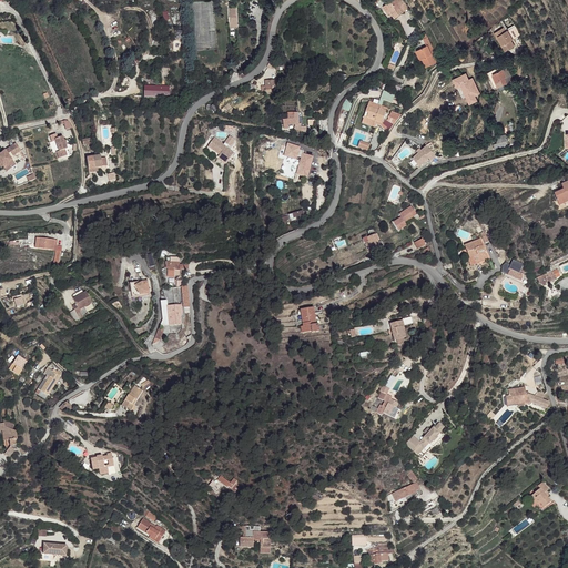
[(403,0),(394,0),(387,4),(394,14),(396,19),(406,11),(403,6),(406,3),(403,0)]
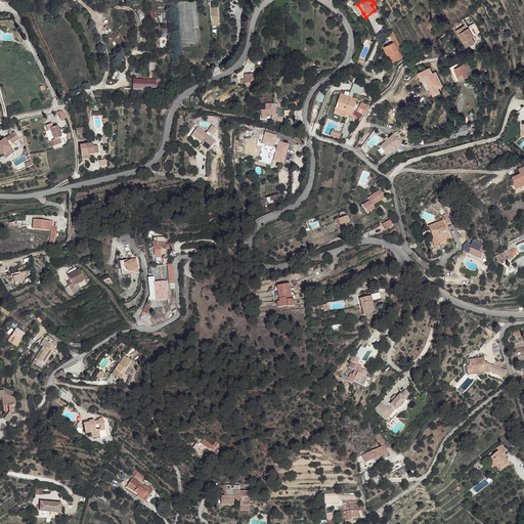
[(357,4),(354,6),(360,15),(363,13),(357,4)]
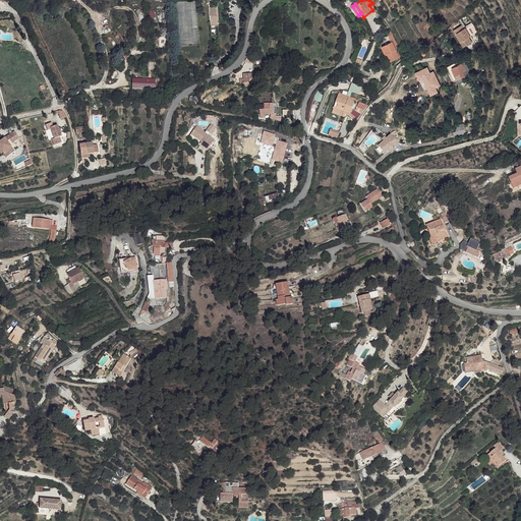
[(468,21),(457,25),(459,30),(461,29),(465,40),(473,38),(476,37),(471,24),(470,25),(468,21)]
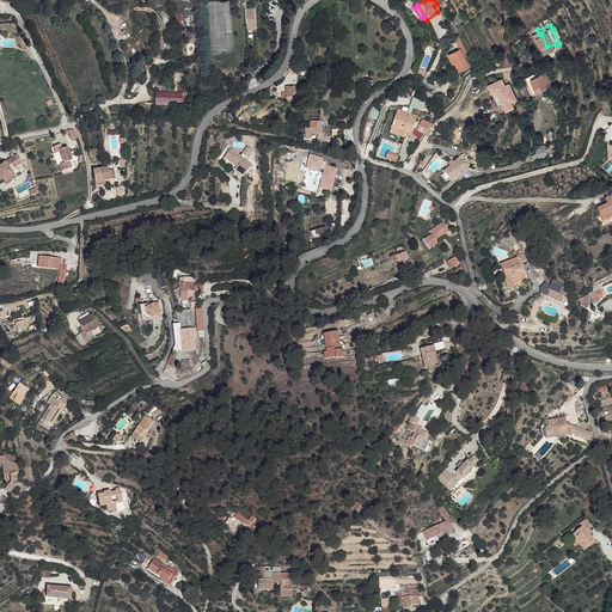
[(546,47),(544,48),(546,55),(560,51),(556,44),(546,47)]
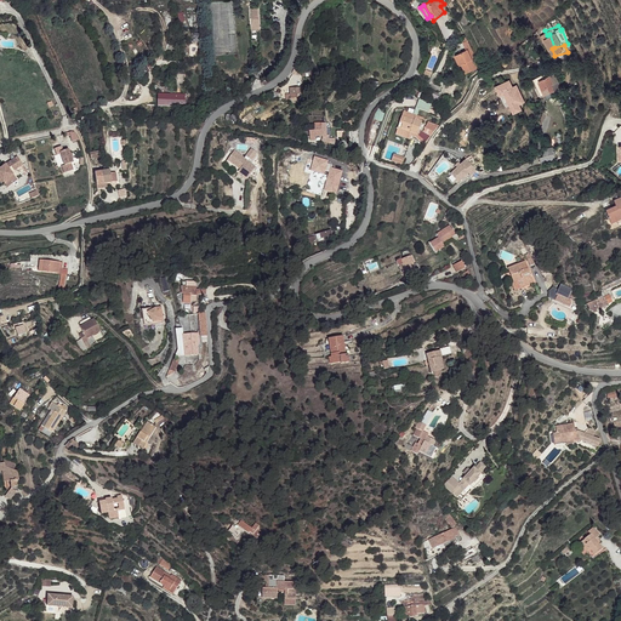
[(468,53),(462,57),(463,60),(460,62),(463,70),(468,78),(478,72),(468,53)]
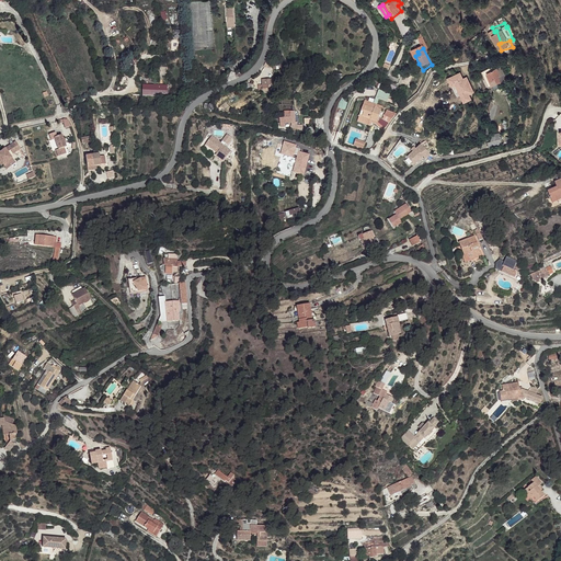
[(501,65),(496,66),(497,69),(500,68),(504,81),(506,80),(501,65)]
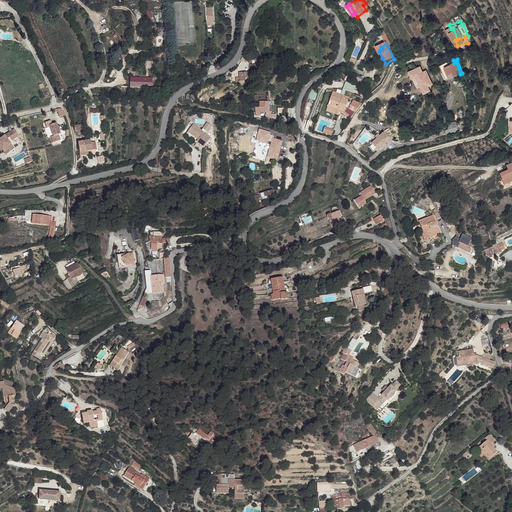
[(453,60),(452,60),(453,64),(456,70),(457,75),(460,74),(456,62),(454,63),(453,60)]
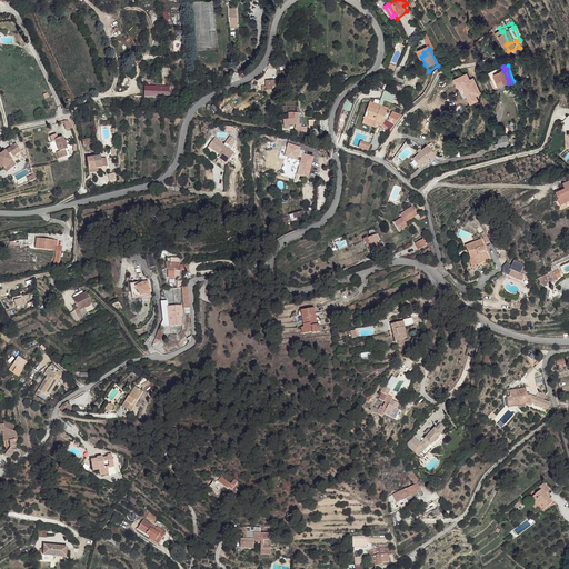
[(503,71),(493,75),(497,82),(507,78),(503,71)]
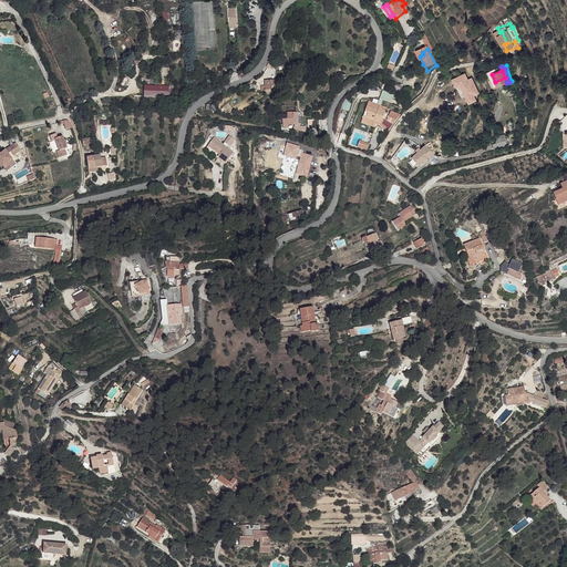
[(480,93),(472,76),(468,79),(465,73),(452,79),(456,89),(460,86),(467,105),(477,101),(475,95),(480,93)]
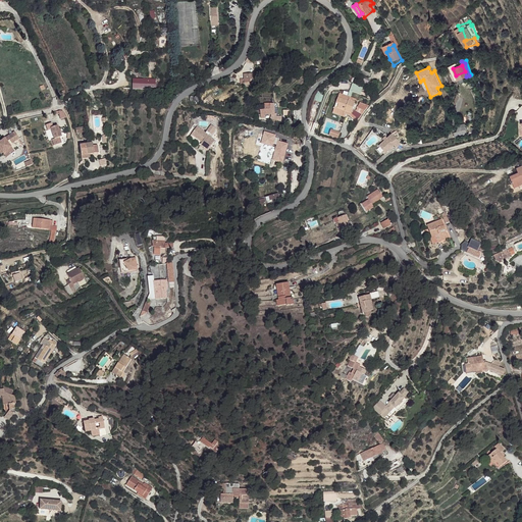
[(244,74),(245,85),(257,84),(256,73),(244,74)]
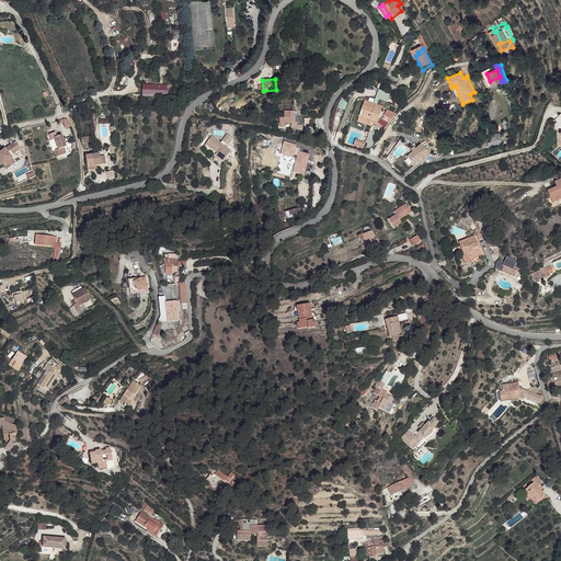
[(137,84),(137,94),(160,95),(160,86),(137,84)]
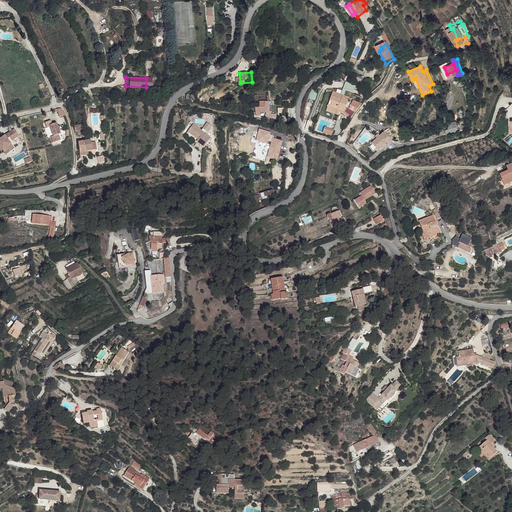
[(355,82),(360,84),(359,86),(364,88),(366,81),(356,77),(355,82)]
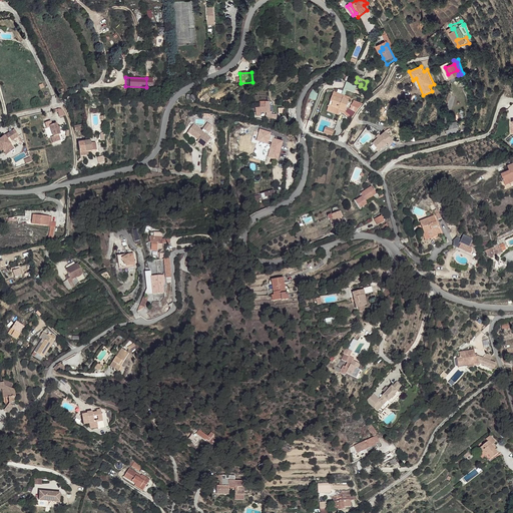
[(309,99),(316,101),(318,93),(311,91),(309,99)]
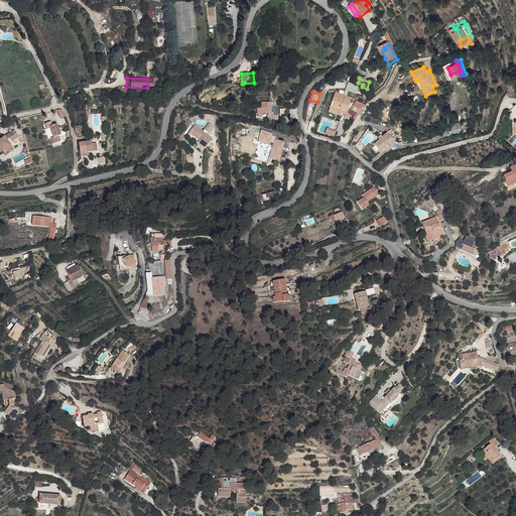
[(344,103),(336,100),(333,109),(340,112),(348,114),(349,110),(351,104),(345,101),(344,103)]
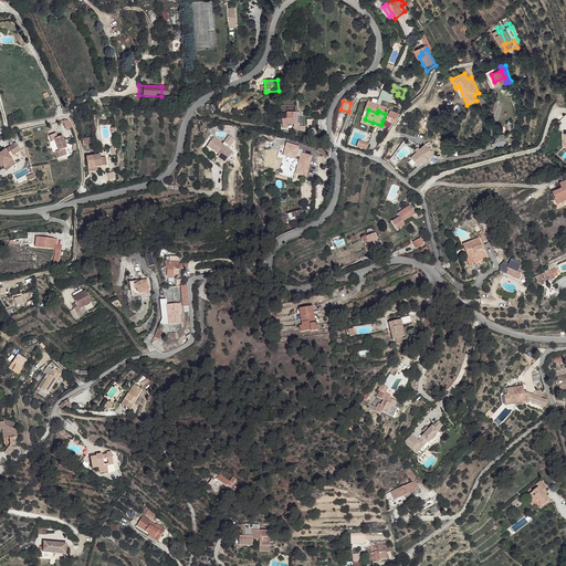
[(392,124),(383,121),(381,125),(380,128),(388,130),(392,124)]
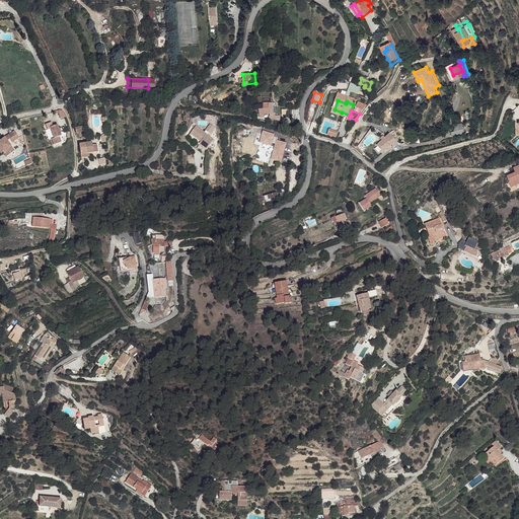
[(451,132),(451,137),(465,135),(463,123),(452,124),(454,131),(451,132)]
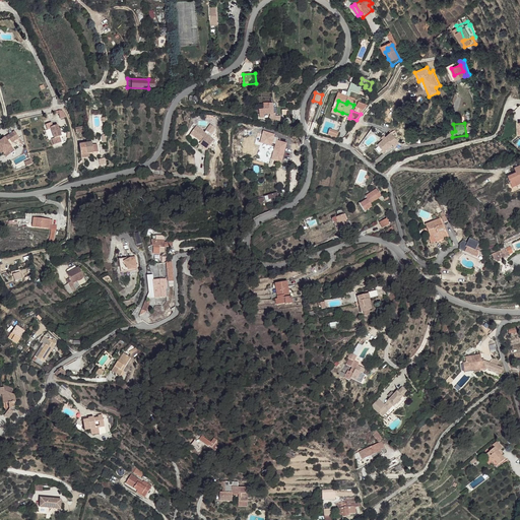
[(57,125),(50,128),(54,139),(61,136),(57,125)]
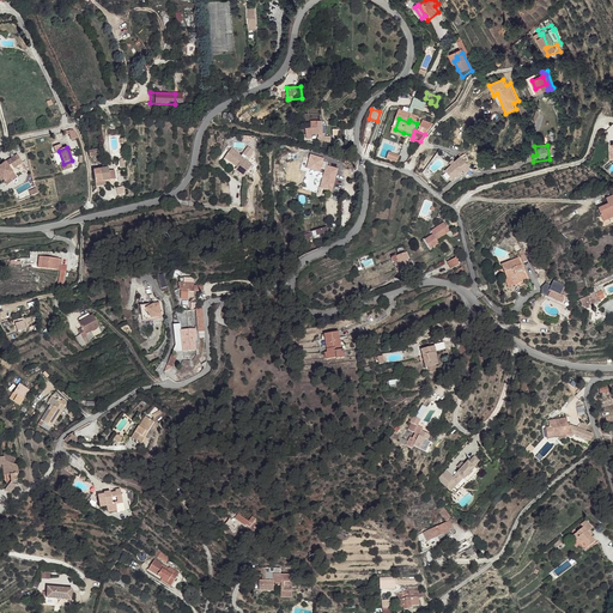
[(244,161),(232,152),(224,164),(236,173),(236,171),(246,178),(253,169),(244,162),(244,161)]
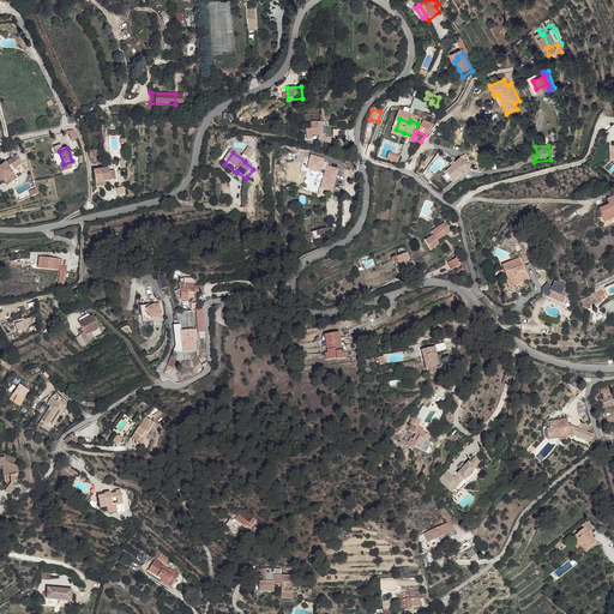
[(18,157),(10,163),(12,167),(14,170),(23,164),(18,157)]
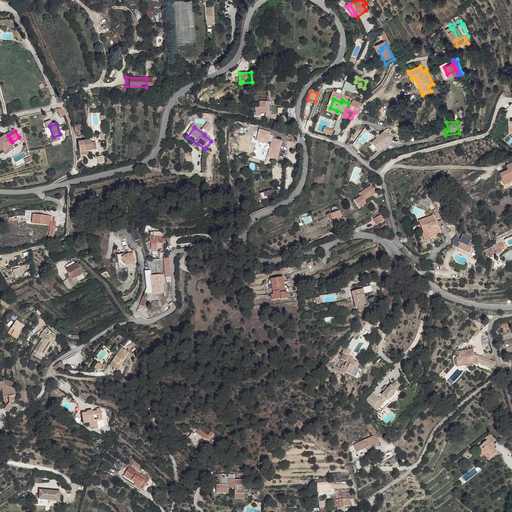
[(378,139),(373,144),(379,151),(387,144),(389,146),(393,142),(385,133),(384,134),(381,137),(378,139)]
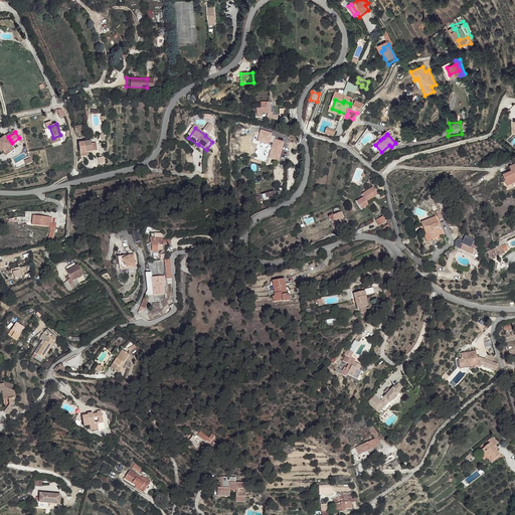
[(87,142),(78,144),(79,153),(88,152),(97,151),(96,143),(92,143),(91,138),(87,139),(87,142)]
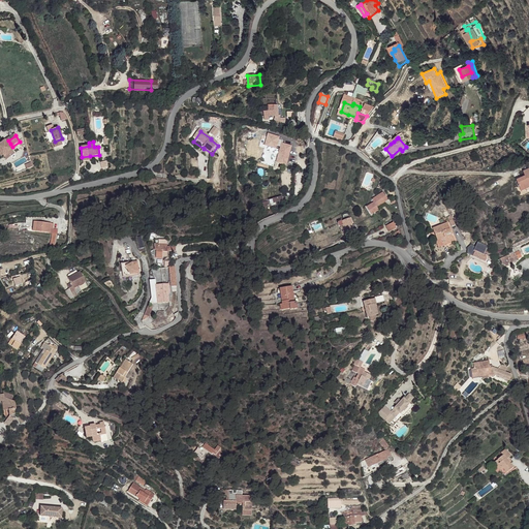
[(0,144),(0,153),(3,157),(4,157),(7,161),(11,158),(16,155),(5,143),(2,145),(0,144)]
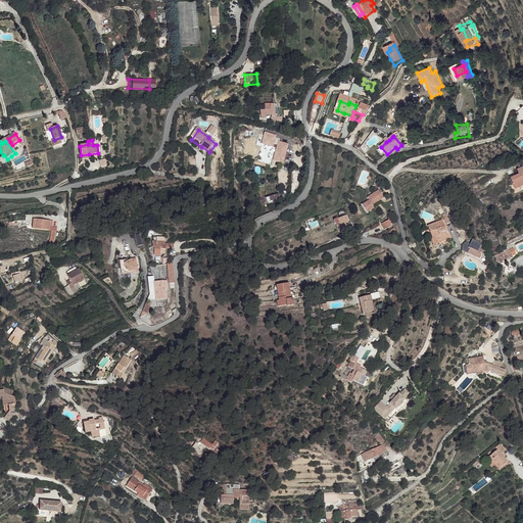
[(510,180),(514,190),(522,185),(522,168),(517,172),(518,176),(510,180)]
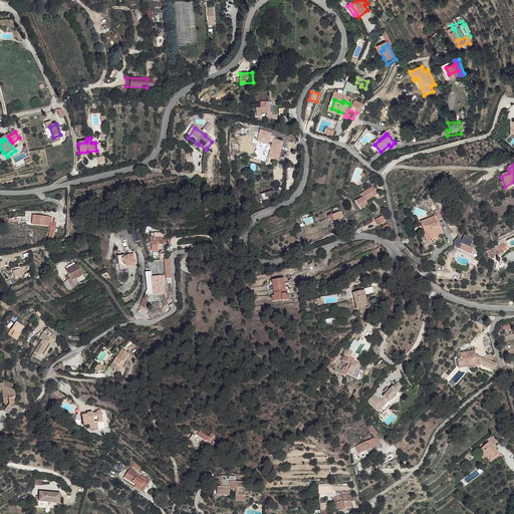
[(371,187),(360,194),(362,197),(356,201),(361,209),(368,204),(366,201),(376,195),(371,187)]
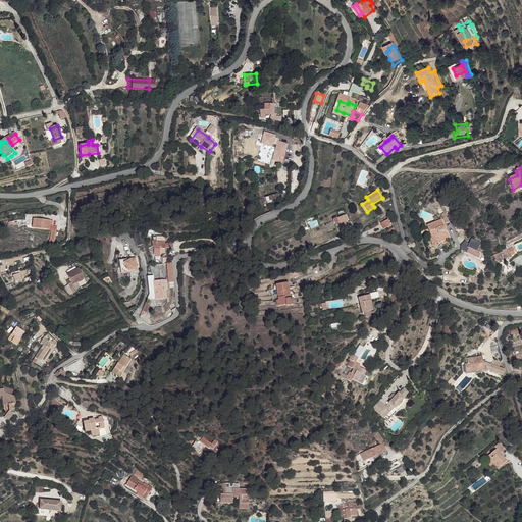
[(278,195),(269,198),(270,202),(272,202),(272,203),(267,205),(268,208),(274,206),(273,204),(280,202),(279,196),(278,195)]
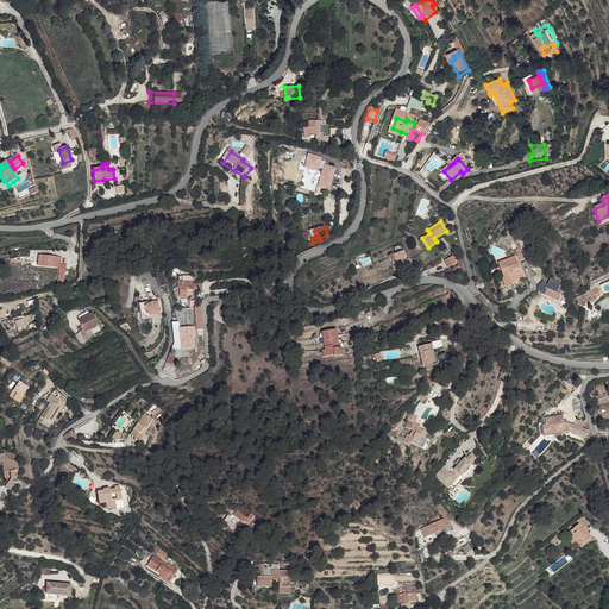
[(395,253),(389,256),(393,264),(397,262),(400,269),(402,269),(405,275),(410,271),(407,265),(405,259),(406,259),(403,252),(395,256),(395,253)]
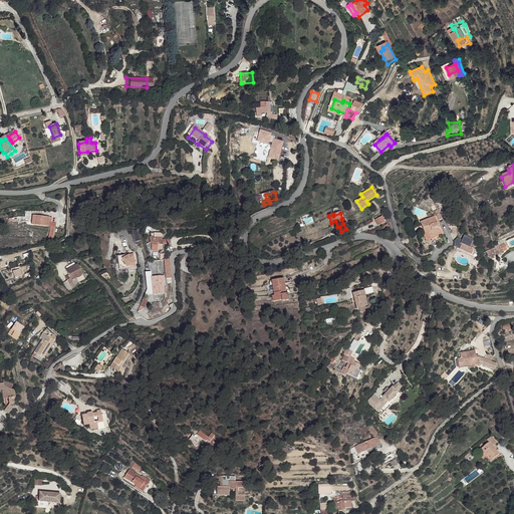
[(49,218),(36,217),(35,226),(49,227),(49,218)]
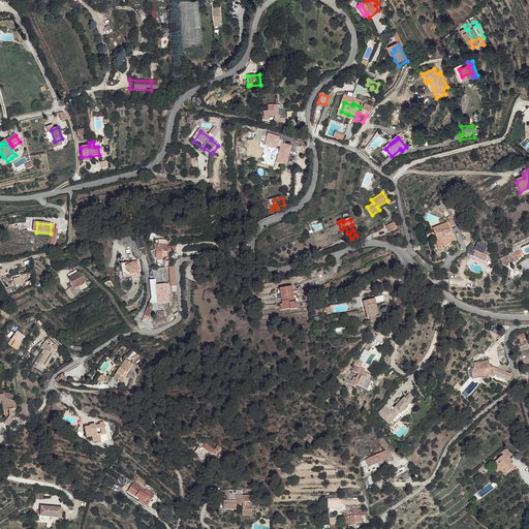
[(394,223),(386,226),(390,232),(397,228),(394,223)]
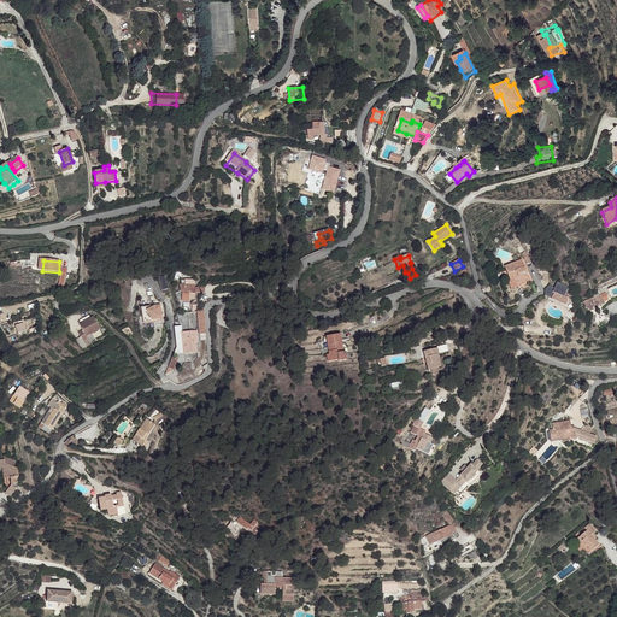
[(522,260),(516,263),(505,268),(511,282),(513,281),(516,287),(532,281),(522,260)]
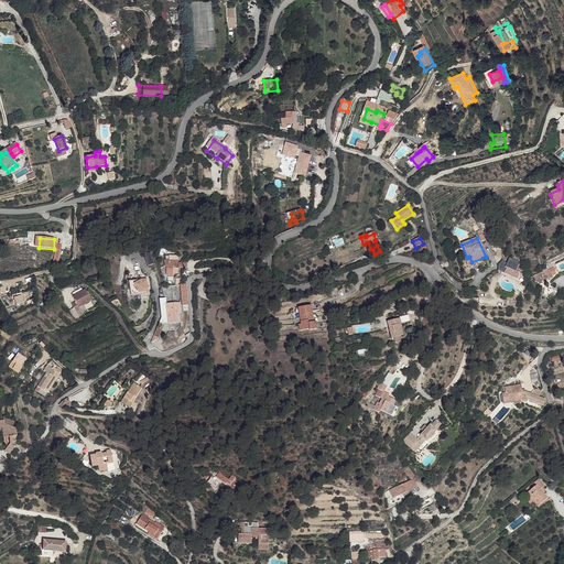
[(425,246),(419,249),(422,256),(430,252),(425,246)]
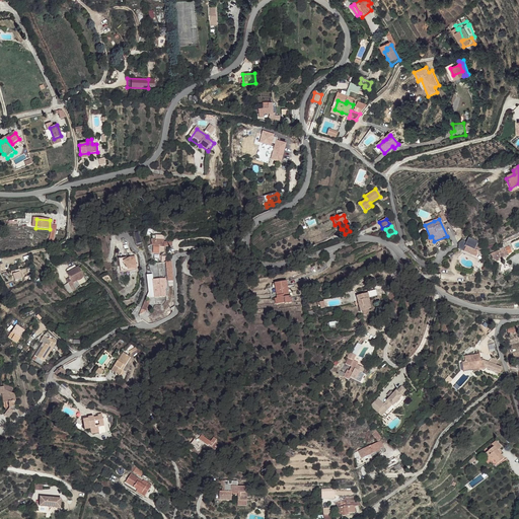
[(518,234),(504,239),(504,240),(505,240),(507,242),(518,238),(518,234)]
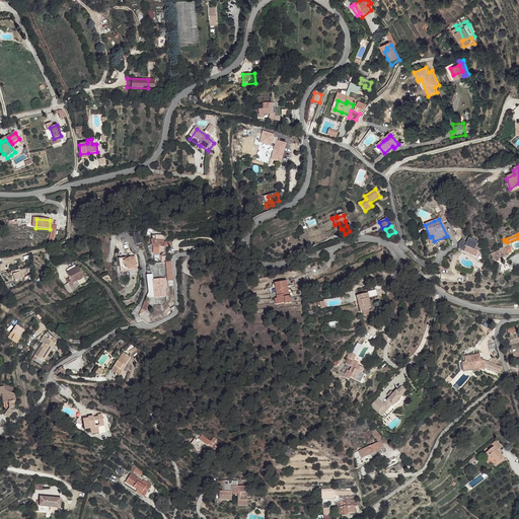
[(468,241),(464,250),(475,254),(479,246),(468,241)]
